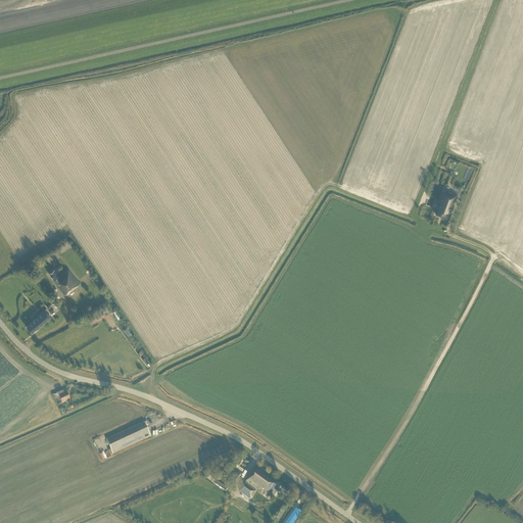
[(436,215),(447,219),(449,212),(452,212),(458,195),(442,190),(436,209),(437,209),(436,215)]
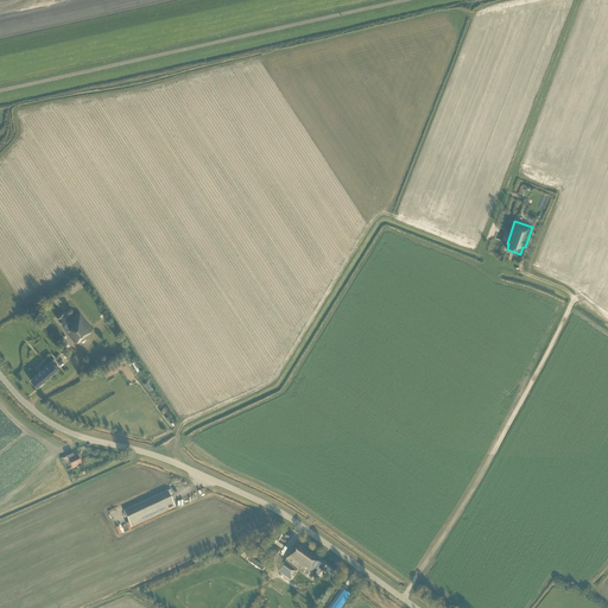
[(57,318),(62,325),(69,321),(67,317),(69,315),(67,311),(57,318)]
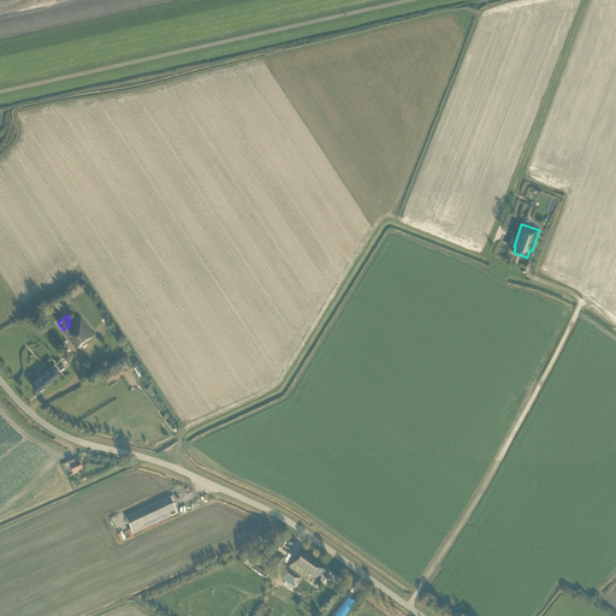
[(70,325),(63,330),(69,337),(69,338),(76,348),(94,333),(81,317),(70,325)]
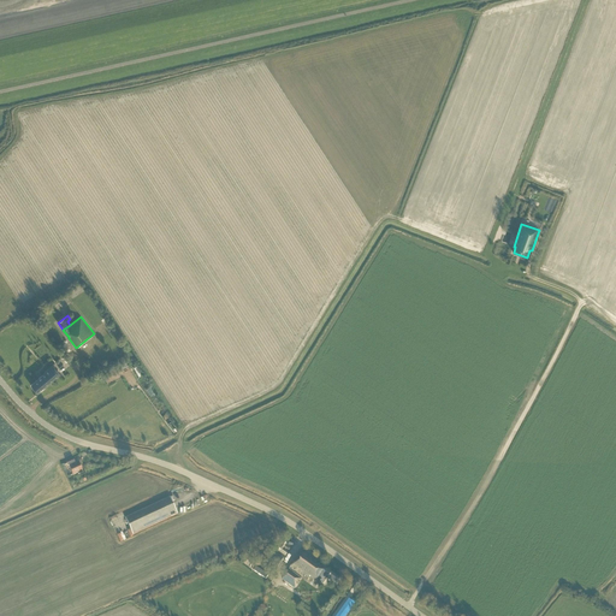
[(43,374),(30,385),(37,392),(43,388),(43,389),(60,374),(53,366),(43,373),(43,374)]
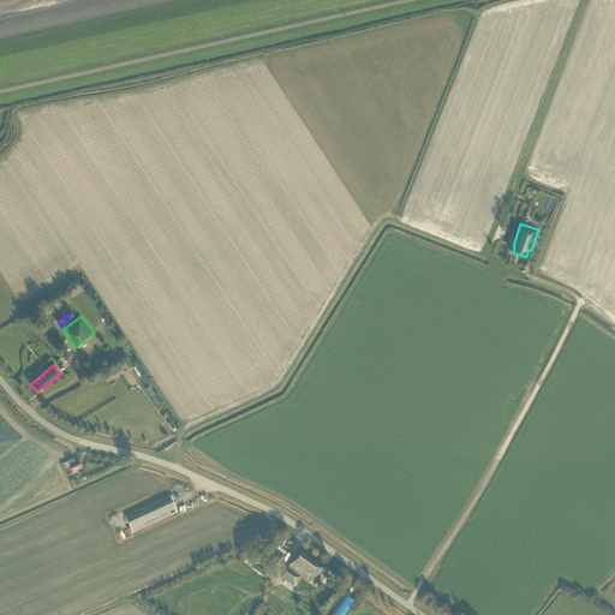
[(73,475),(77,473),(78,475),(83,472),(81,465),(76,467),(75,464),(73,460),(66,463),(69,466),(73,475)]
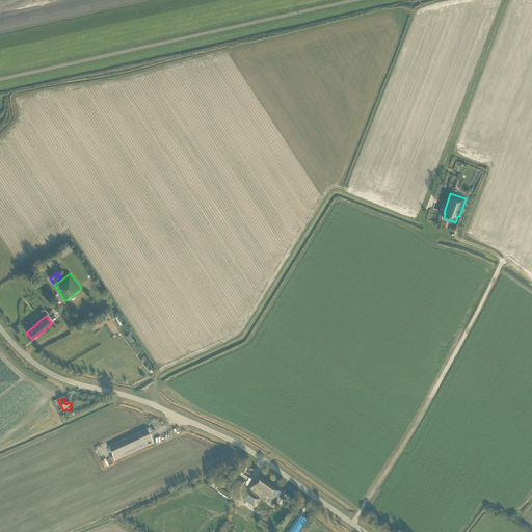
[(108,448),(114,462),(153,445),(147,430),(108,448)]
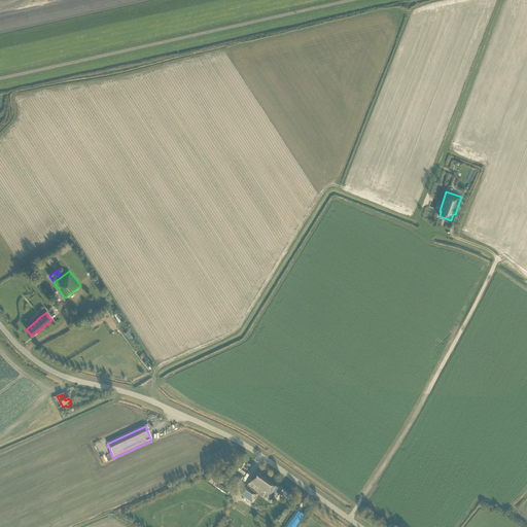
[(259,470),(242,496),(253,504),(258,495),(273,505),(280,495),(288,501),(292,496),(278,486),(279,485),(259,470)]
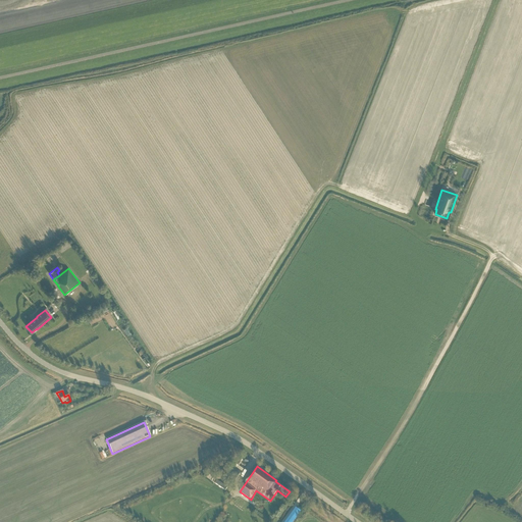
[(225,478),(235,483),(242,472),(233,467),(231,469),(232,470),(228,476),(227,475),(225,478)]
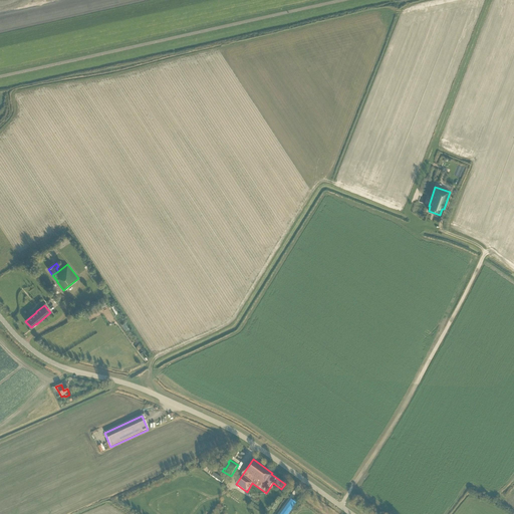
[(213,473),(206,468),(204,471),(211,476),(213,473)]
